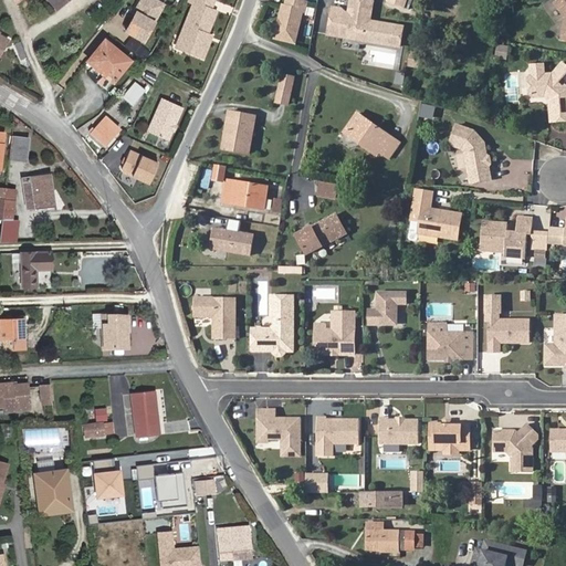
[(139,0),(134,10),(137,11),(139,12),(138,16),(126,30),(145,40),(166,3),(159,0),(139,0)]
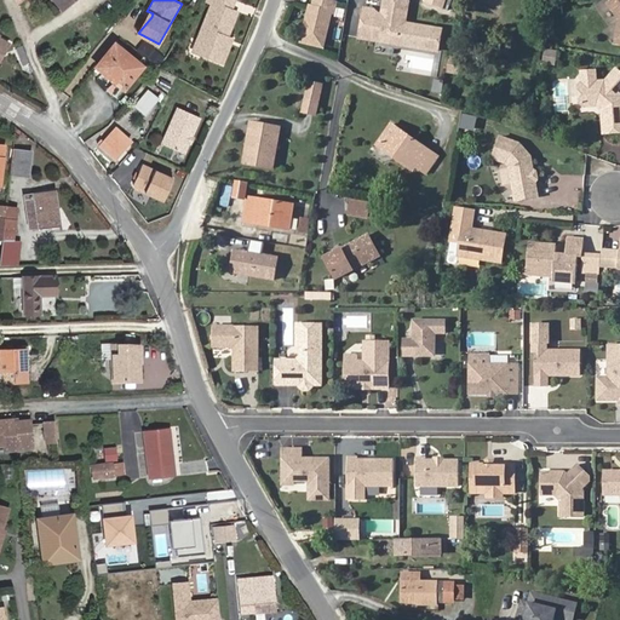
[(212,5),(199,40),(207,44),(202,56),(223,63),(231,44),(225,41),(228,38),(236,12),(230,10),(234,0),(206,0),(206,3),(212,5)]
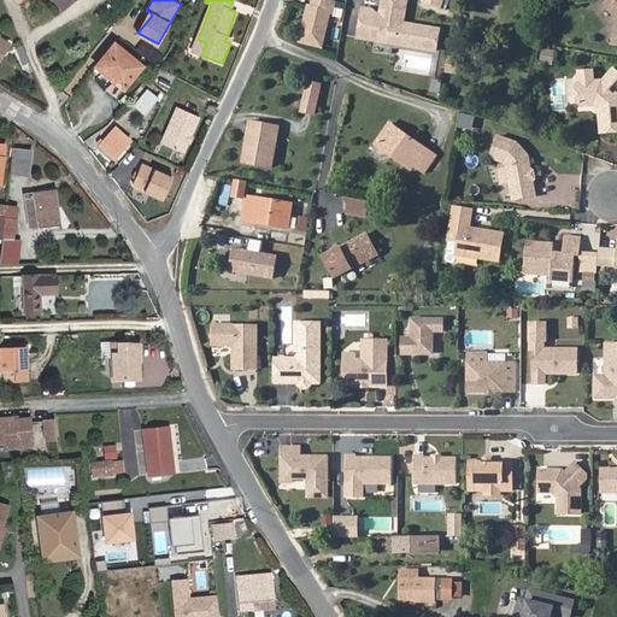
[(335,3),(325,0),(313,0),(313,6),(310,6),(301,41),(322,46),(330,12),(333,12),(335,3)]
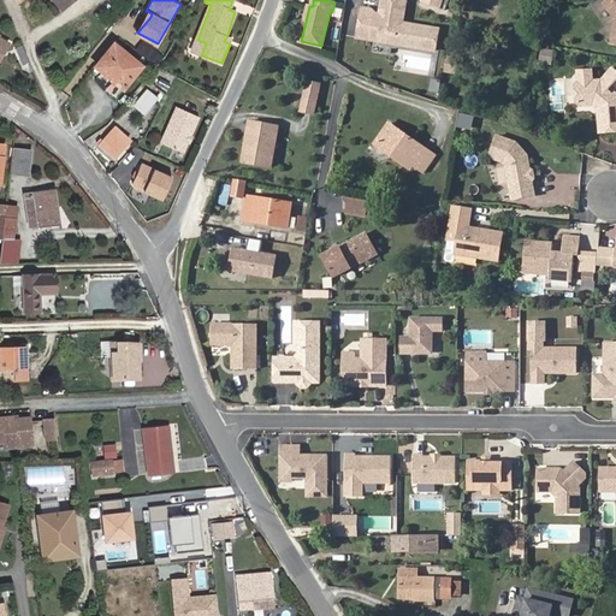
[(359,39),(386,43),(388,39),(391,35),(392,35),(400,36),(402,37),(413,39),(412,47),(434,51),(438,27),(404,22),(408,3),(395,0),(383,0),(381,15),(381,18),(375,17),(377,13),(372,10),(363,9),(359,39)]
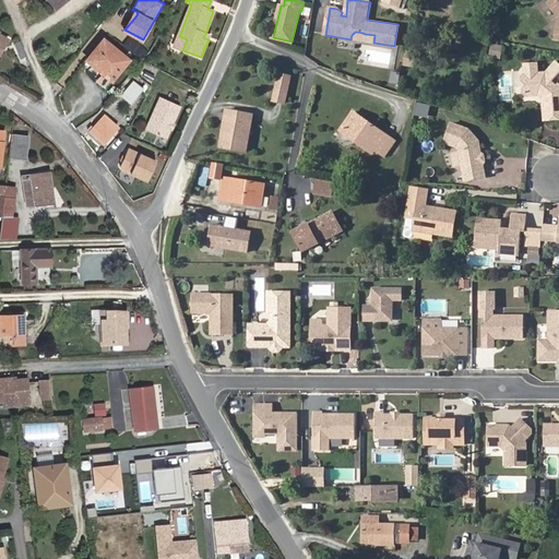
[(558,0),(548,0),(546,2),(557,18),(554,39),(558,39),(558,0)]
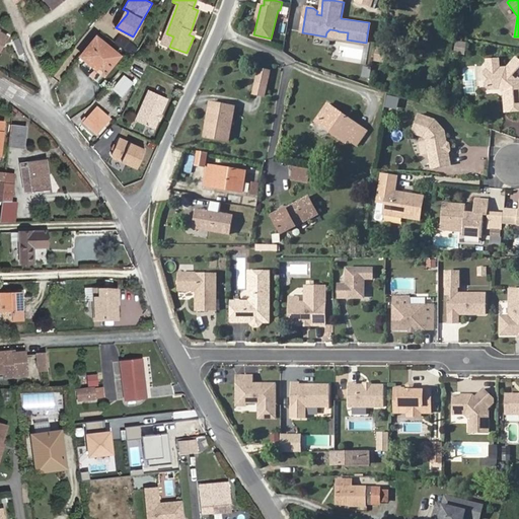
[(326,32),(325,36),(338,38),(347,40),(348,32),(339,31),(337,30),(330,29),(329,29),(326,32)]
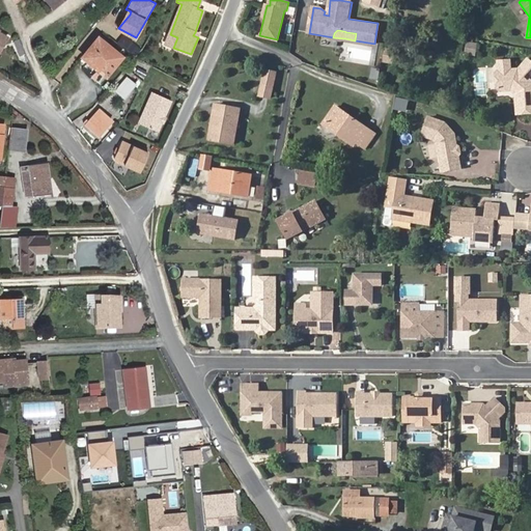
[(177,37),(170,34),(166,45),(173,48),(177,37)]
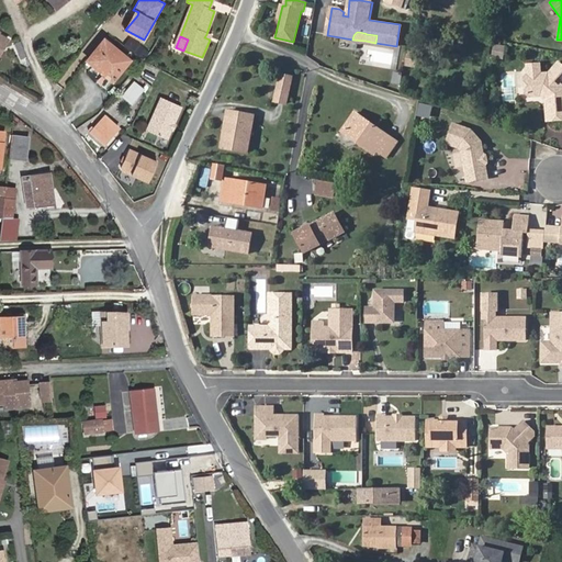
[(124,46),(134,51),(137,43),(128,38),(124,46)]
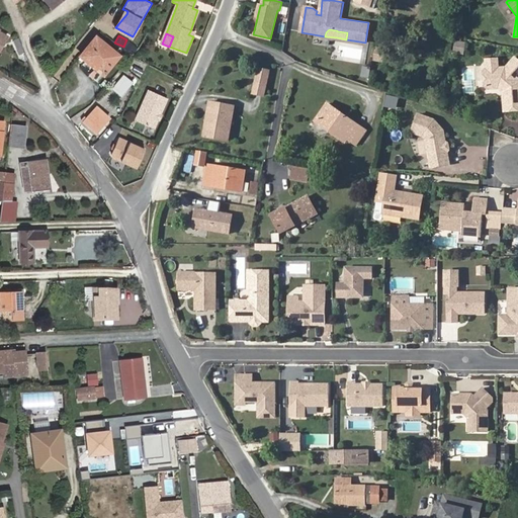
[(117,56),(94,37),(80,57),(103,75),(117,56)]
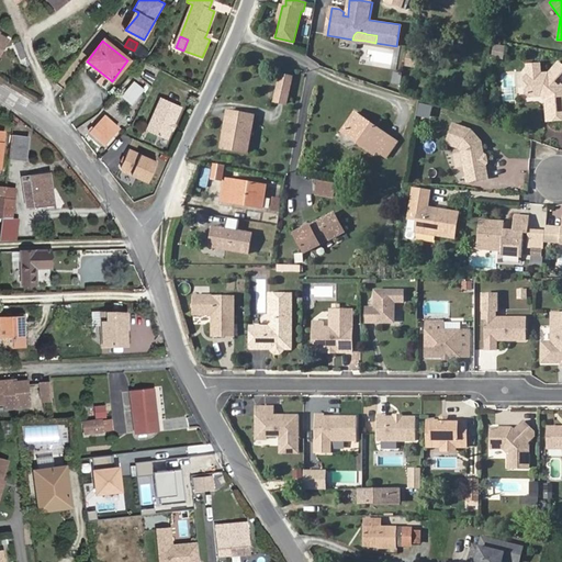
[(504,59),(506,45),(494,44),(492,57),(504,59)]
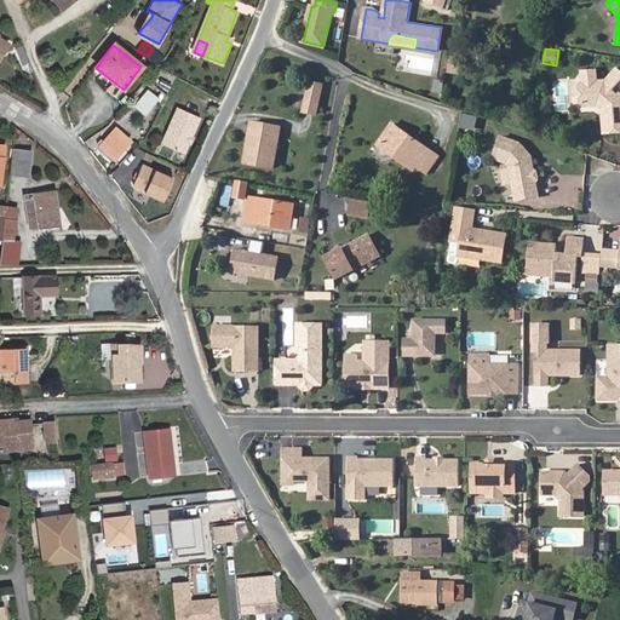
[(159,65),(165,58),(155,51),(149,58),(159,65)]
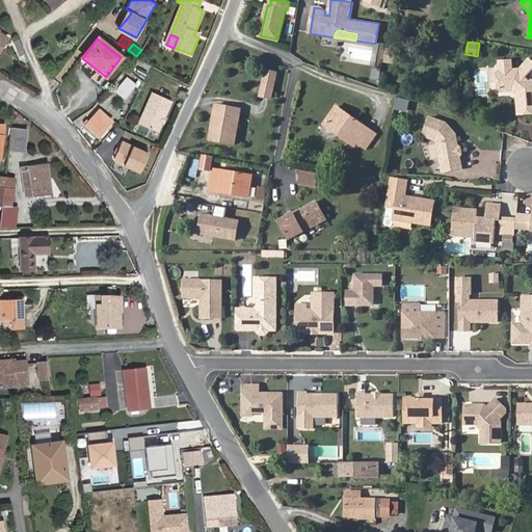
[(386,48),(383,63),(394,64),(396,49),(386,48)]
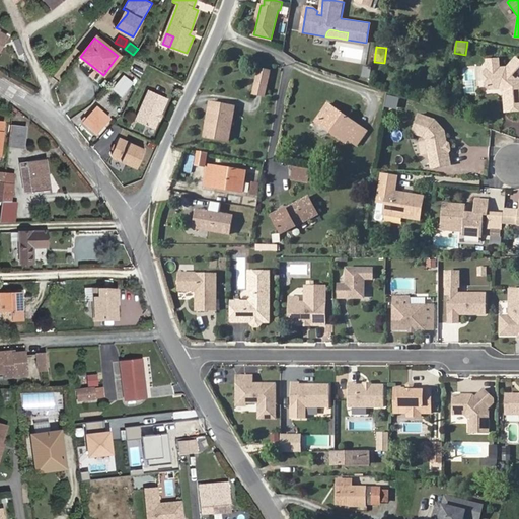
[(488,71),(485,75),(487,87),(490,90),(502,88),(505,91),(505,109),(518,108),(518,61),(515,58),(503,73),(498,70),(488,71)]
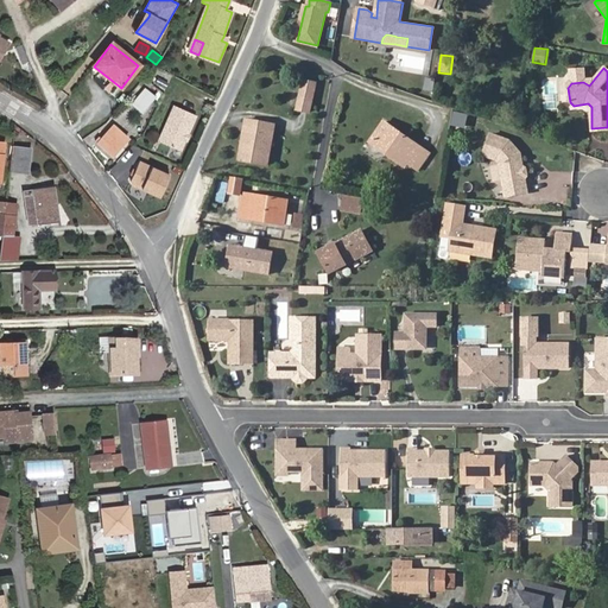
[(569,73),(571,83),(583,82),(582,70),(569,73)]
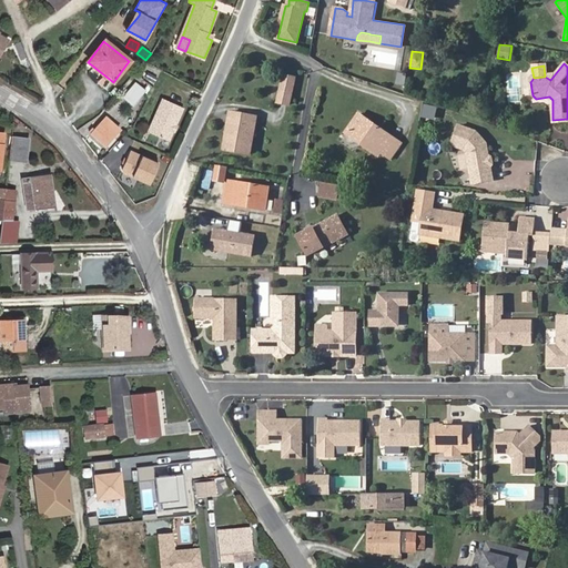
[(142,79),(135,72),(125,83),(131,88),(124,97),(125,98),(142,79)]
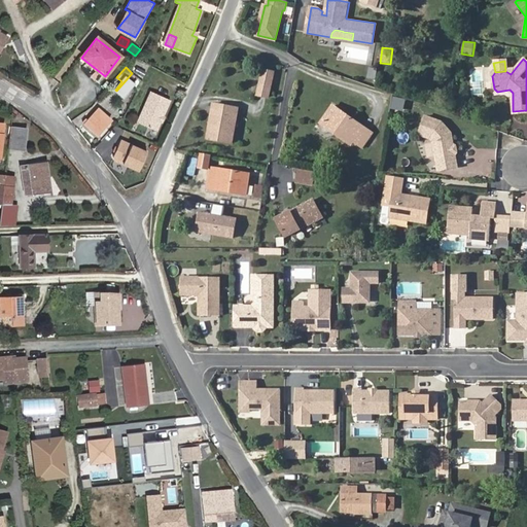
[(369,67),(367,79),(376,79),(377,68),(369,67)]
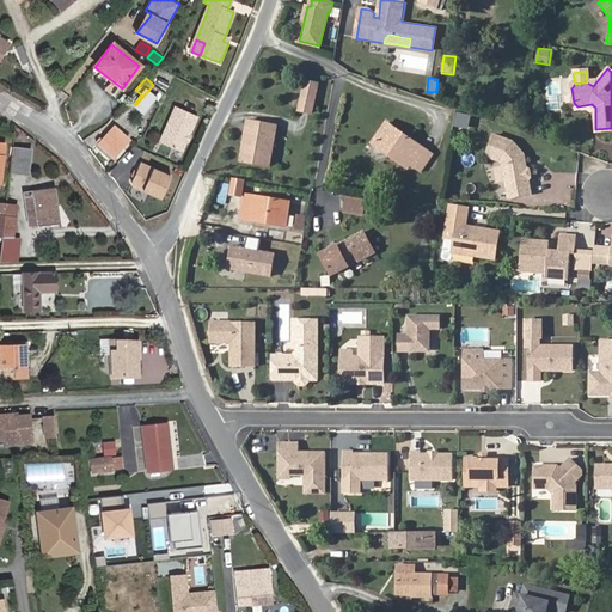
[(306,81),(300,110),(312,112),(318,85),(306,81)]
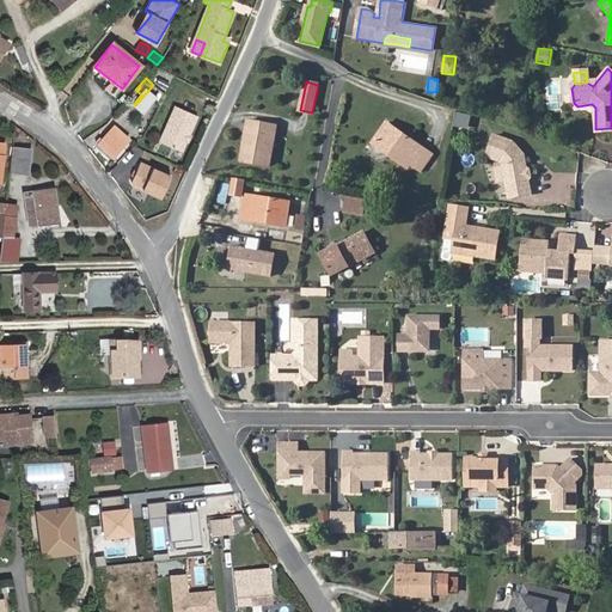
[(142,111),(160,92),(153,85),(135,105),(142,111)]
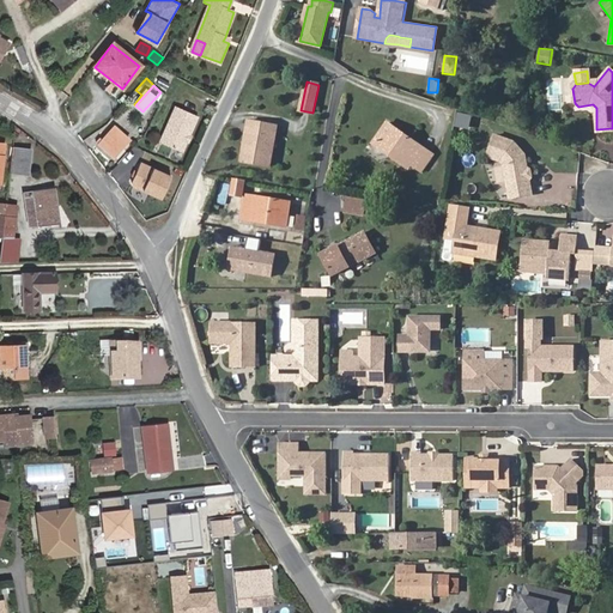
[(182,153),(199,117),(177,107),(159,143),(182,153)]
